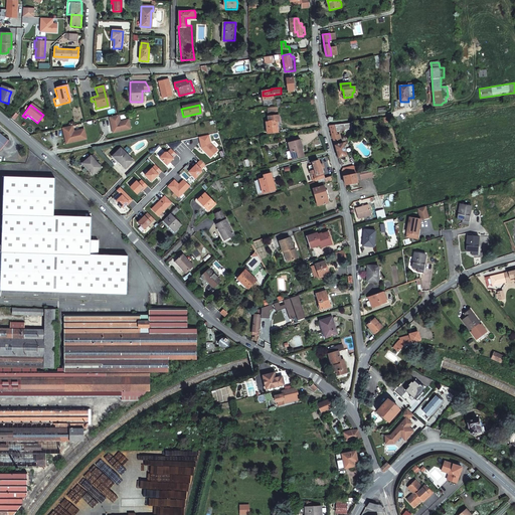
[(266,123),(268,134),(278,133),(277,124),(277,122),(280,121),(279,115),(269,117),(270,122),(266,123)]
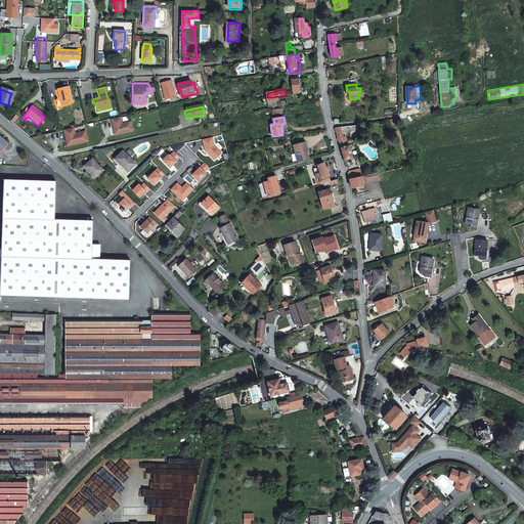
[(108,120),(110,124),(111,128),(112,129),(113,128),(114,131),(112,131),(113,136),(131,131),(129,124),(129,122),(120,124),(119,118),(108,120)]
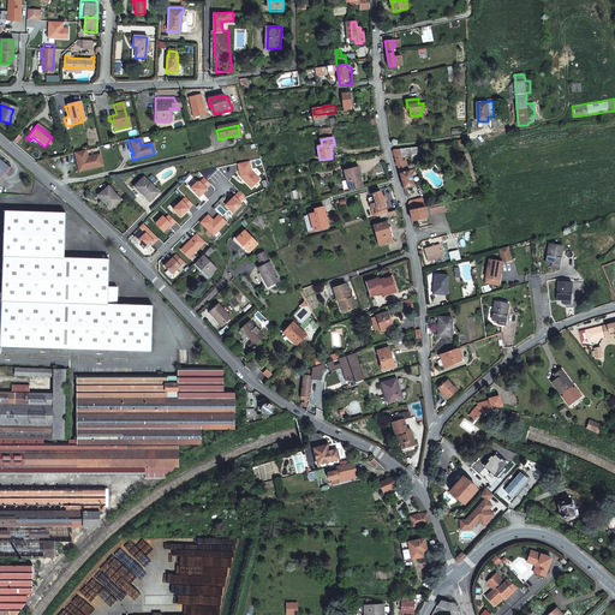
[(413,185),(412,184),(413,183),(416,183),(412,169),(407,171),(407,169),(405,169),(406,171),(404,172),(401,162),(404,161),(400,149),(393,150),(402,183),(404,187),(413,185)]
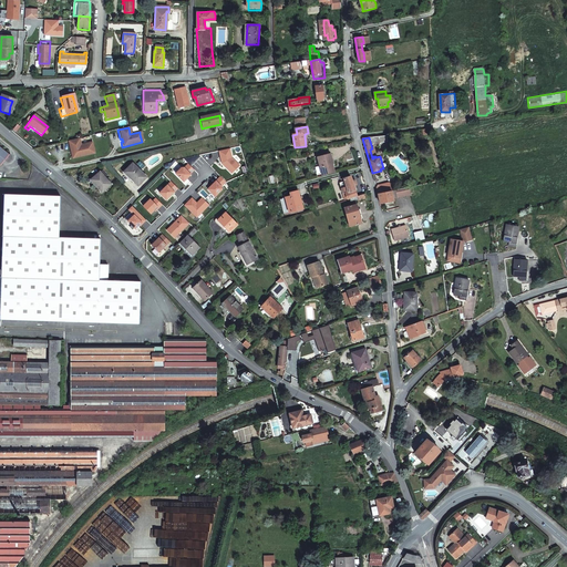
[(68,142),(70,153),(72,152),(73,160),(94,154),(91,143),(80,146),(79,140),(68,142)]
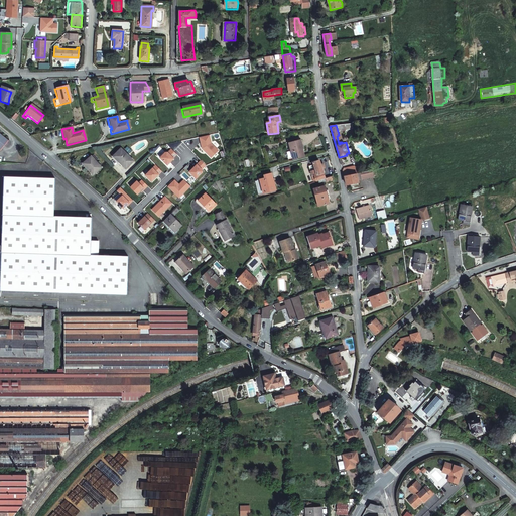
[(0,146),(2,149),(11,138),(0,130),(0,146)]
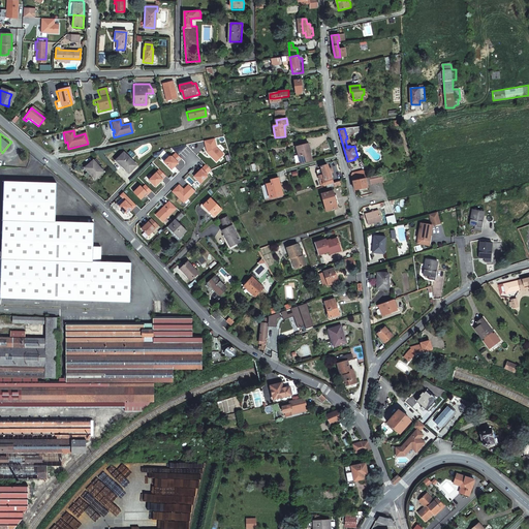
[(307,163),(312,162),(311,157),(310,153),(307,145),(297,148),(299,157),(301,165),(307,163)]
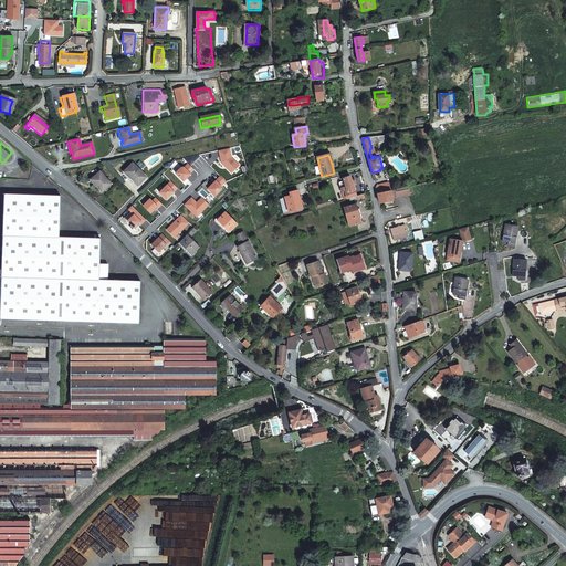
[(145,176),(138,169),(132,164),(128,167),(124,170),(126,173),(130,177),(130,178),(137,185),(145,176)]
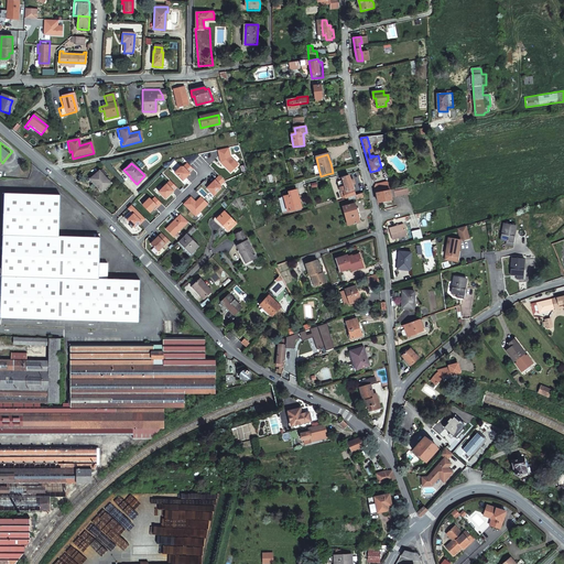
[(109,184),(102,177),(98,172),(90,179),(97,186),(96,187),(100,193),(109,184)]
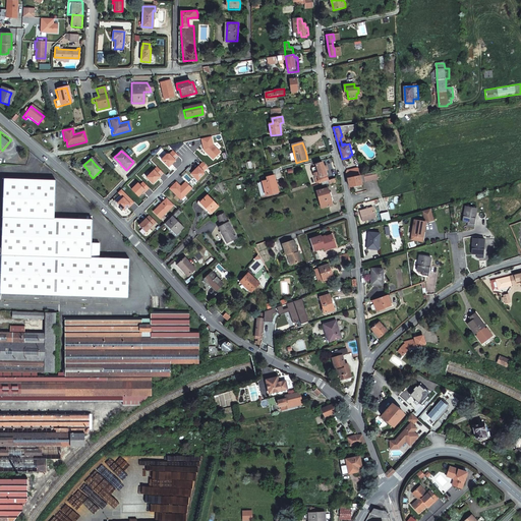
[(313,168),(319,182),(319,183),(329,180),(325,171),(328,170),(327,166),(324,167),(323,163),(320,164),(319,162),(314,164),(316,167),(313,168)]
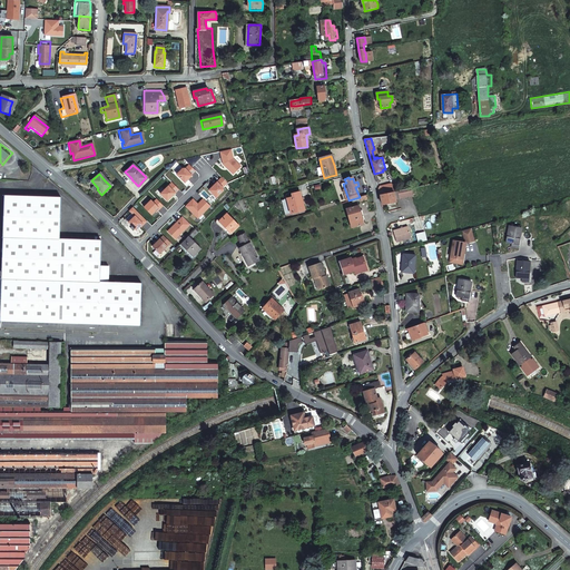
[(379,188),(381,195),(394,193),(392,183),(380,186),(379,188)]
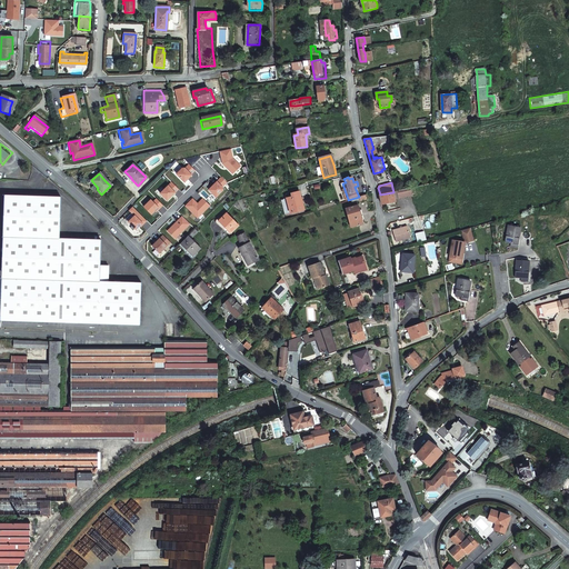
[(409,188),(393,192),(380,195),(381,199),(381,205),(396,201),(395,199),(395,198),(411,195),(409,188)]
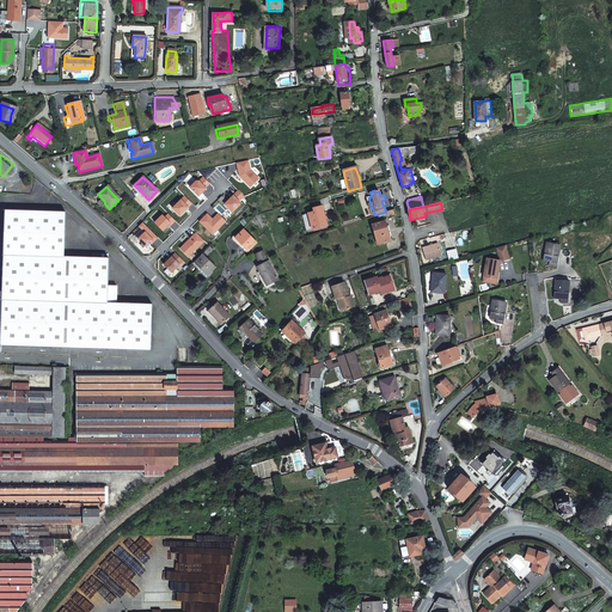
[(310,213),(308,213),(312,228),(326,225),(322,206),(313,208),(313,212),(310,213)]
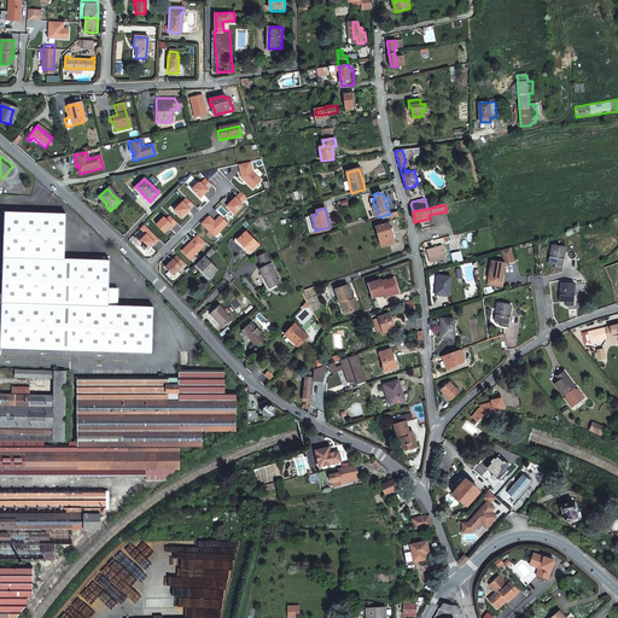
[(36,211),(5,210),(5,215),(4,279),(1,338),(1,348),(60,349),(153,351),(155,307),(109,305),(110,260),(65,257),(66,213),(36,211)]
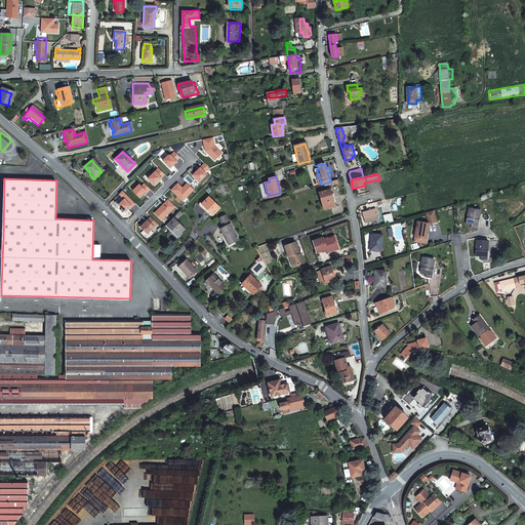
[(334,206),(330,190),(319,193),(324,209),(334,206)]
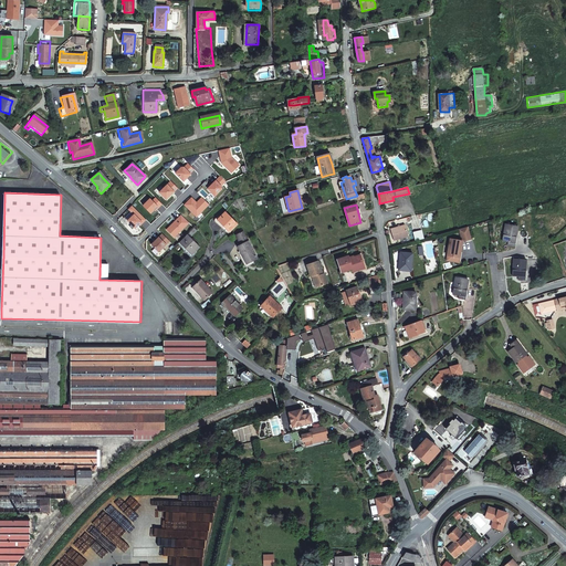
[(228,233),(236,226),(231,220),(223,213),(215,222),(228,233)]
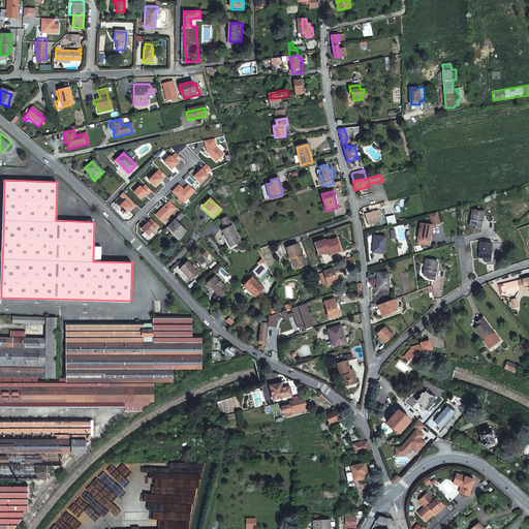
[(483,210),(471,208),(469,223),(474,224),(474,227),(479,228),(483,210)]
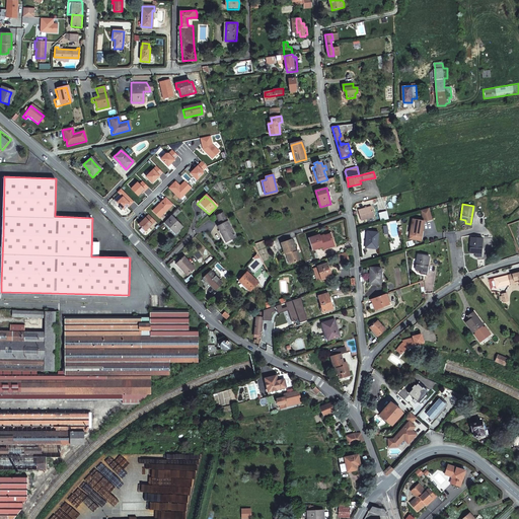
[(374,217),(371,207),(357,211),(361,221),(374,217)]
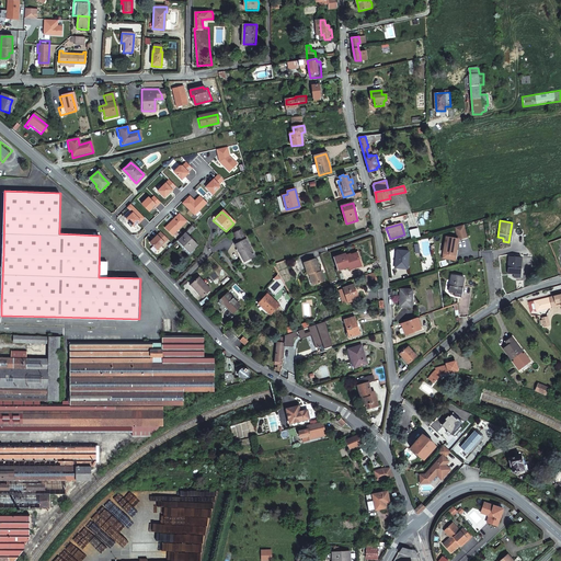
[(235,233),(239,242),(236,244),(243,261),(244,261),(254,255),(241,229),(236,231),(235,233)]
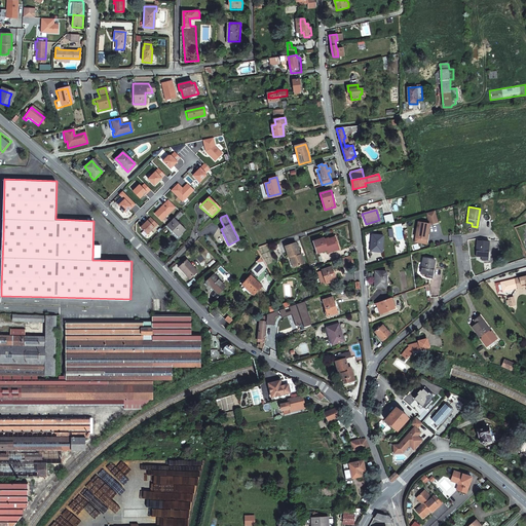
[(177,238),(184,230),(179,226),(173,220),(165,227),(177,238)]
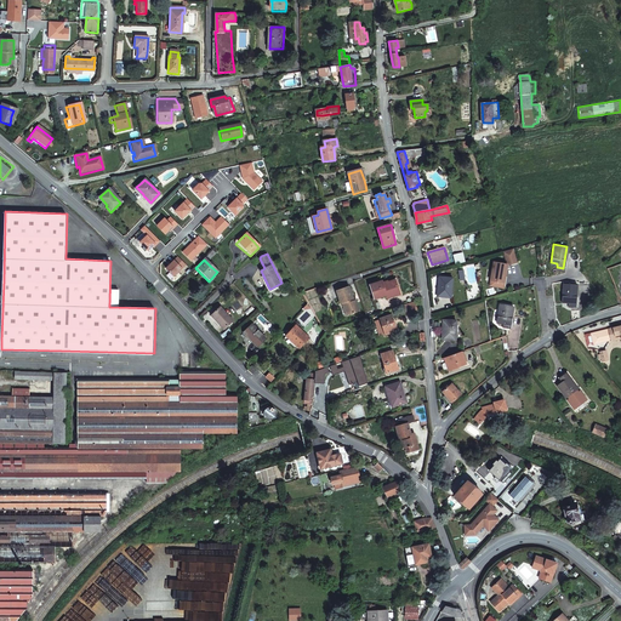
[(506,265),(493,262),(491,269),(490,280),(496,281),(496,285),(502,286),(506,265)]
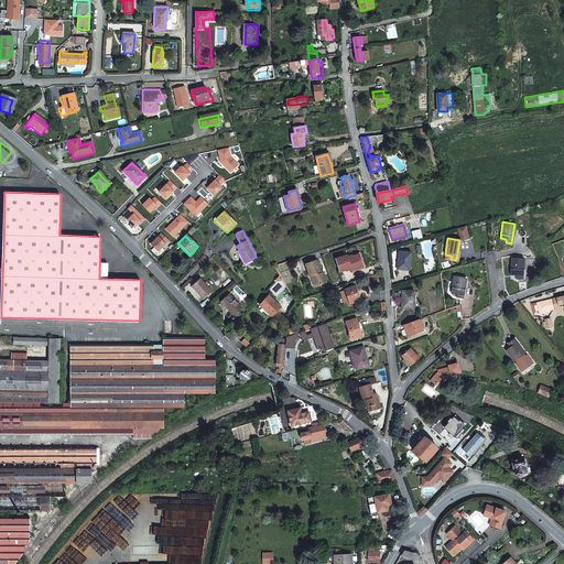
[(411,253),(399,252),(397,270),(409,271),(411,253)]
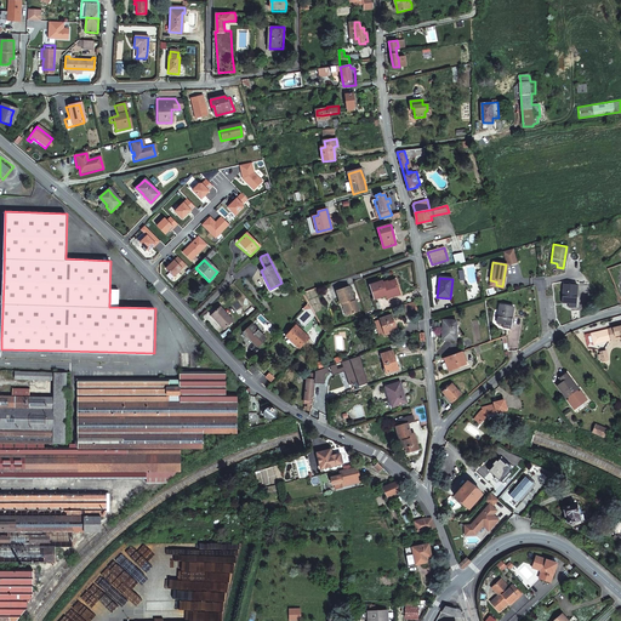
[(382,281),(370,286),(375,300),(386,295),(387,298),(400,294),(396,280),(383,284),(382,281)]
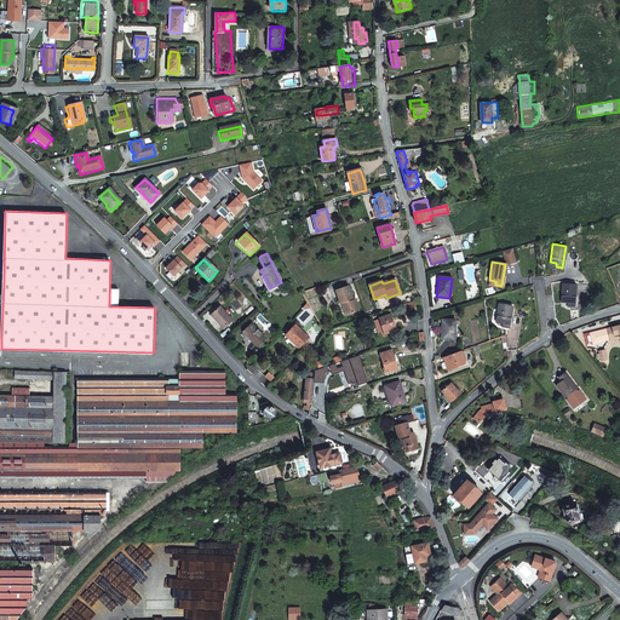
[(566,300),(566,302),(566,305),(573,305),(573,302),(575,283),(561,282),(558,300),(566,300)]
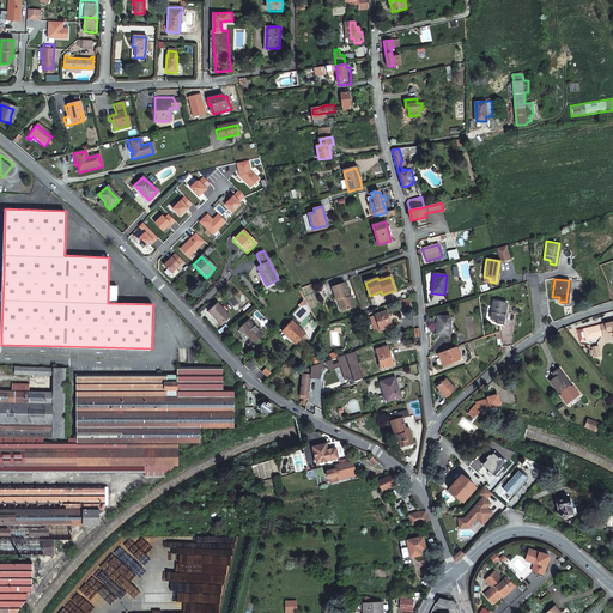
[(345,283),(332,287),(335,297),(337,301),(339,299),(343,311),(356,307),(352,296),(350,296),(345,283)]
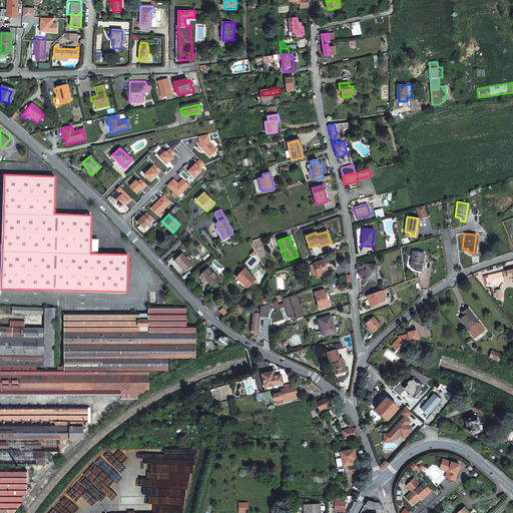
[(424,253),(412,251),(410,267),(416,268),(415,271),(421,272),(424,253)]
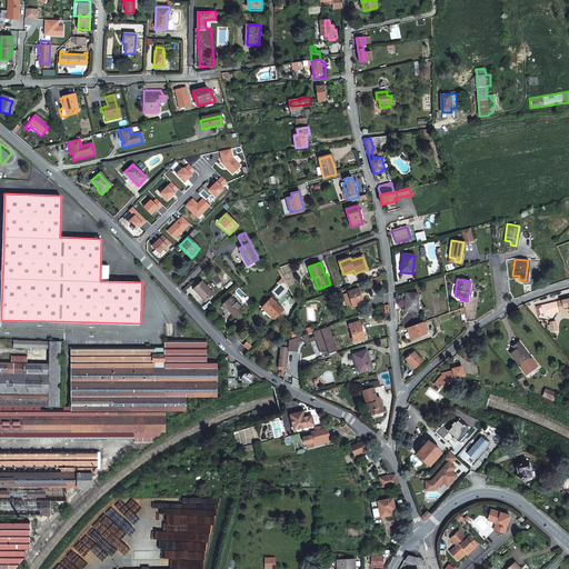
[(213,293),(202,281),(195,289),(207,300),(213,293)]
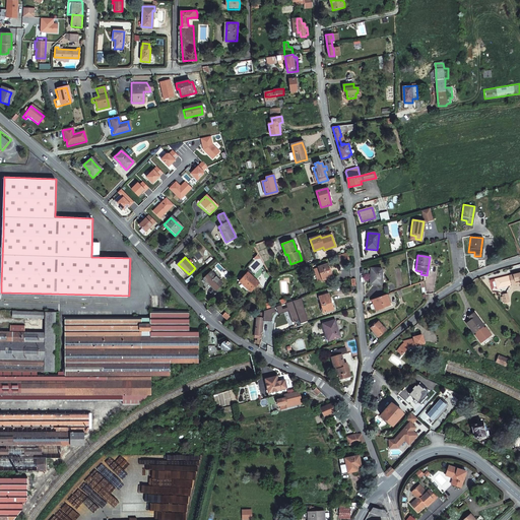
[(332,277),(328,264),(318,267),(322,280),(332,277)]
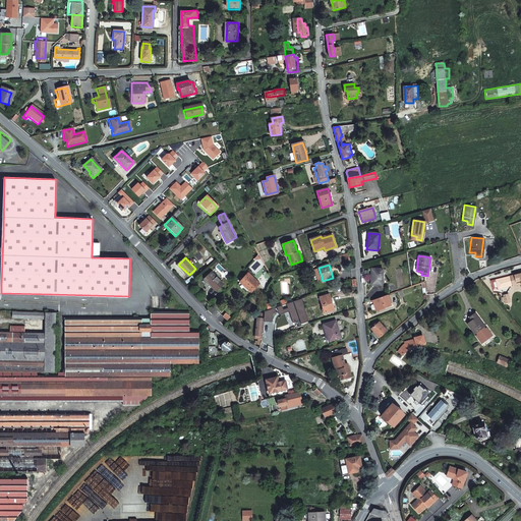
[(220,282),(220,281),(219,281),(223,277),(216,269),(205,279),(207,281),(215,291),(222,284),(220,282)]
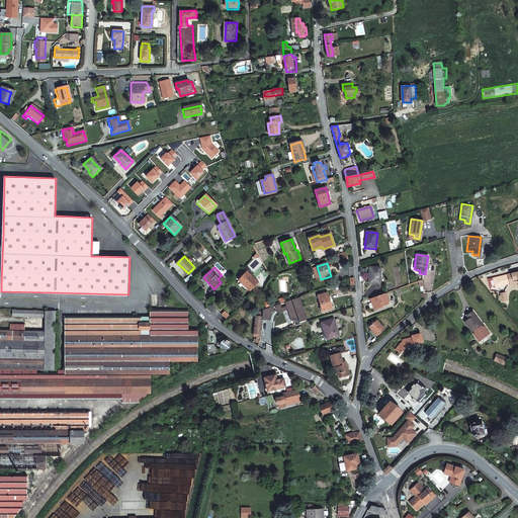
[(379,267),(369,268),(368,281),(368,283),(379,283),(379,267)]
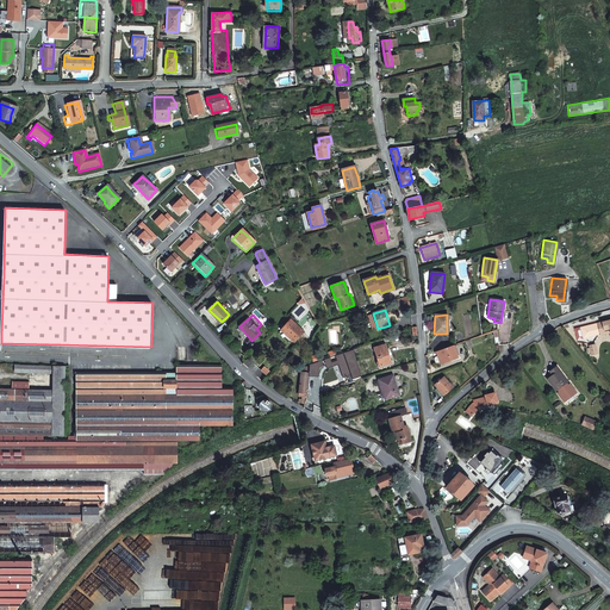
[(599,334),(599,332),(609,330),(609,331),(609,332),(609,334),(609,318),(599,322),(599,325),(597,325),(597,322),(579,327),(580,332),(583,337),(599,334)]
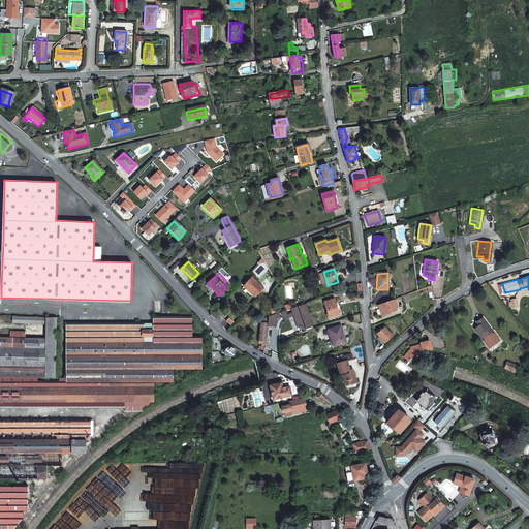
[(251,278),(244,286),(242,288),(253,299),(262,288),(251,278)]
